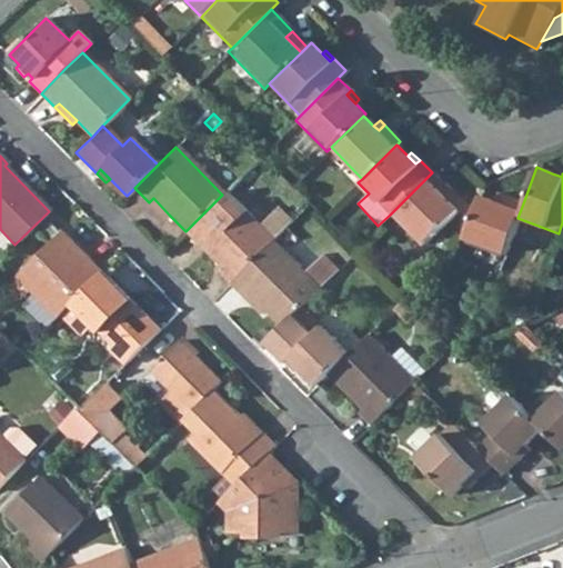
[(448,189),(432,172),(394,210),(406,223),(403,228),(421,246),(455,211),(456,209),(442,195),(448,189)]
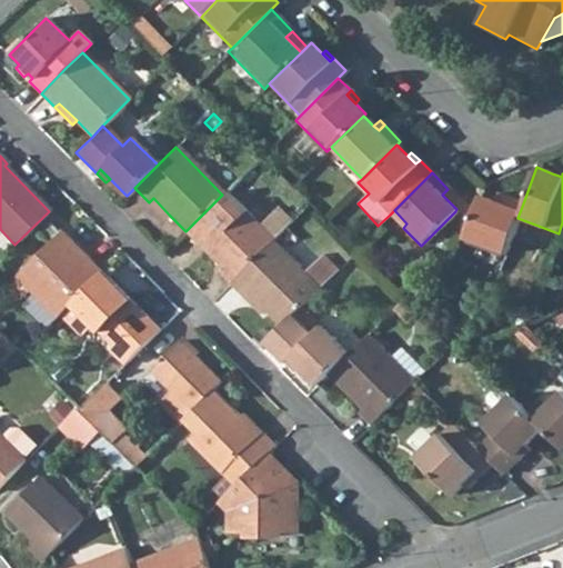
[(442,195),(456,209),(463,203),(448,189),(442,195)]
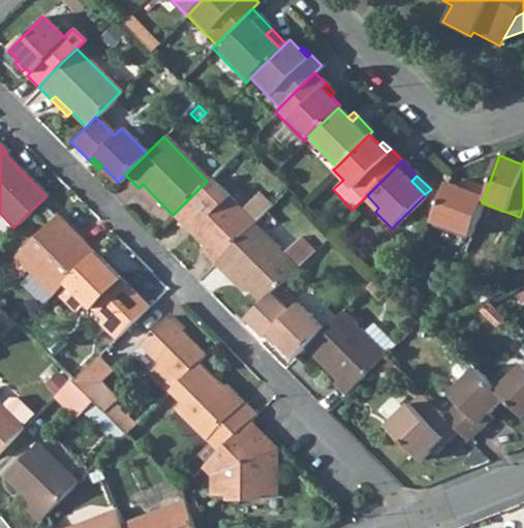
[(208,180),(207,181),(177,211),(193,228),(190,231),(206,247),(202,251),(213,262),(251,224),(252,223),(240,211),(208,180)]
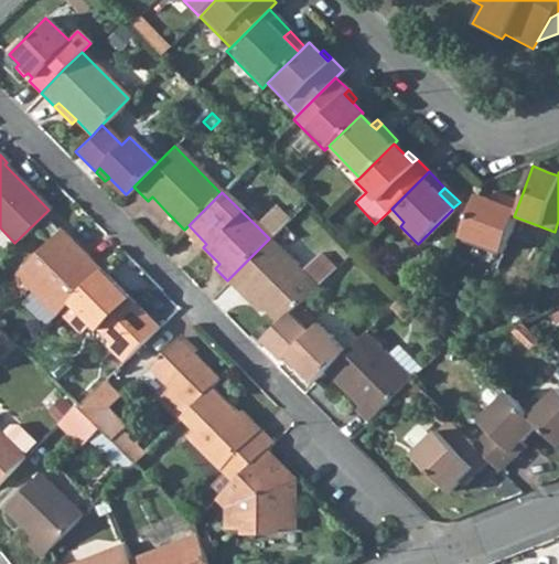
[(488,200),(495,202),(498,194),(492,192),(488,200)]
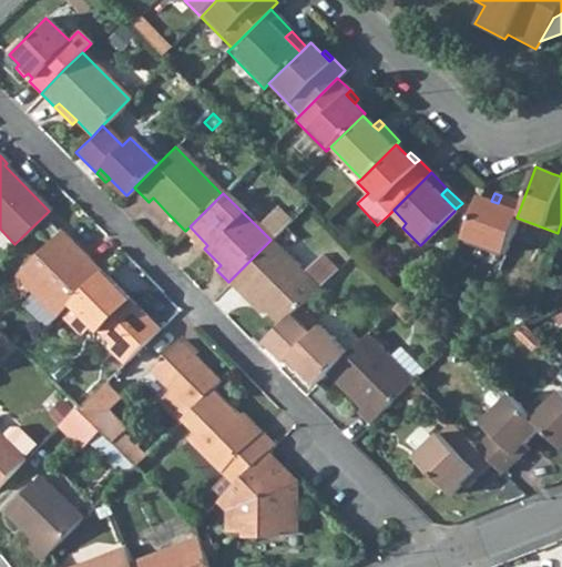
[(491,201),(478,195),(473,208),(469,218),(461,238),(503,253),(517,218),(522,203),(501,195),(498,203),(491,201)]
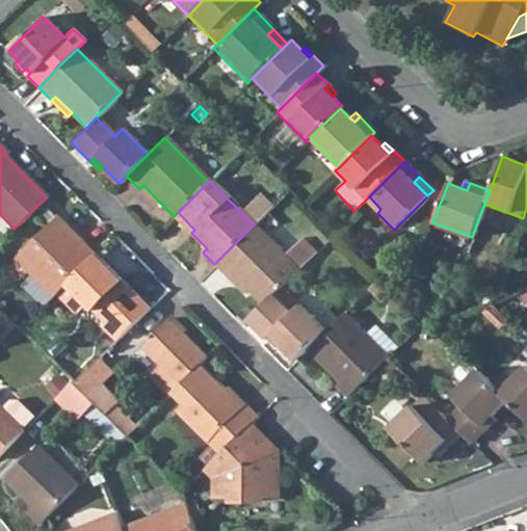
[(139,189),(155,205),(158,201),(143,185),(139,189)]
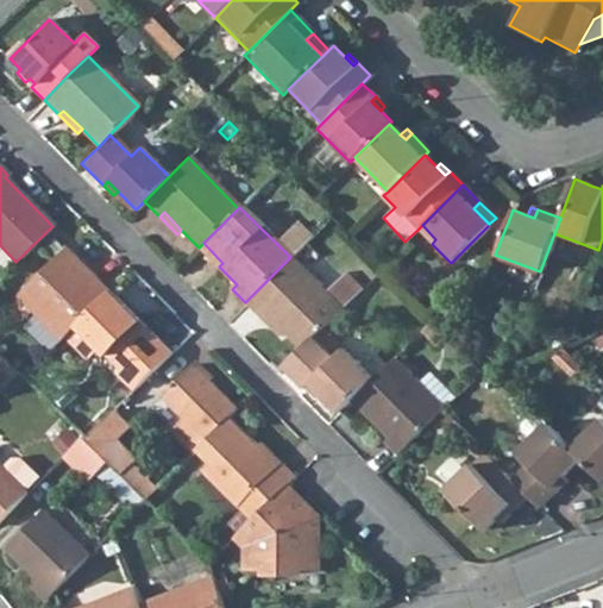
[(503,233),(508,223),(496,218),(489,224),(488,226),(503,233)]
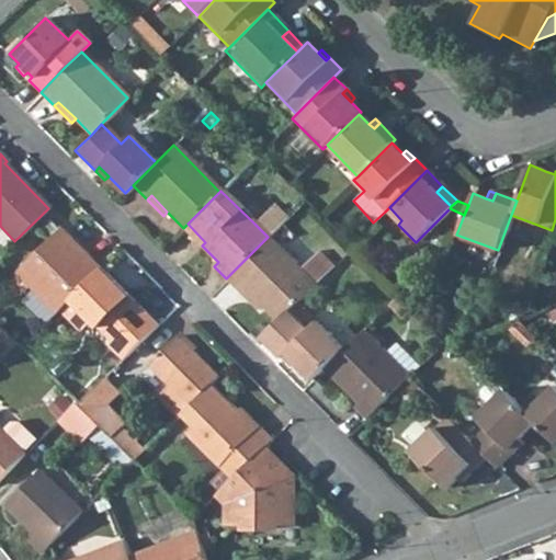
[(385,212),(398,225),(401,220),(389,207),(385,212)]
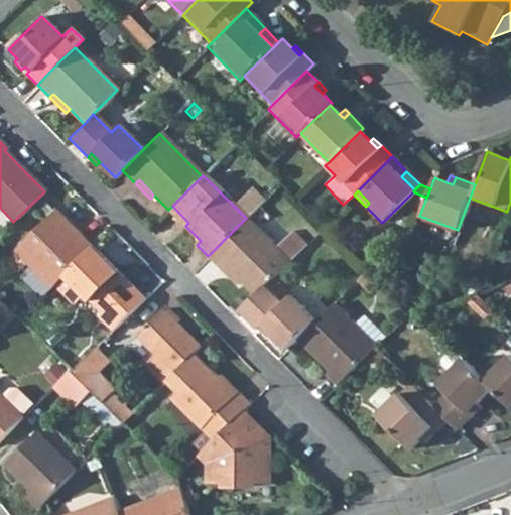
[(234,206),(246,218),(256,208),(243,197),(234,206)]
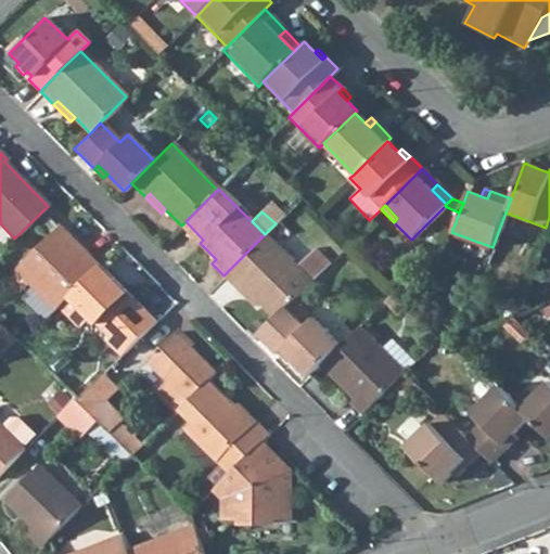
[(37,229),(47,237),(56,229),(48,219),(37,229)]
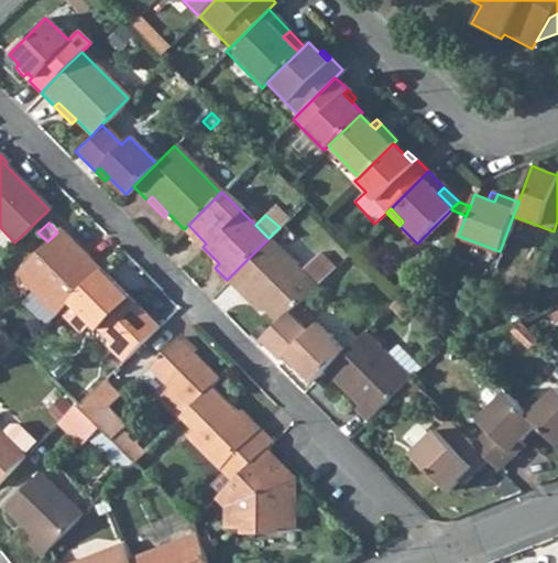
[(184,229),(203,247),(206,244),(188,225),(184,229)]
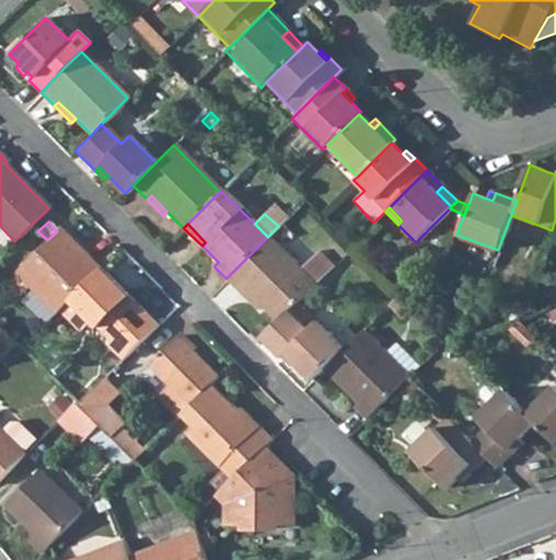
[(47,240),(14,272),(16,274),(31,288),(32,290),(55,313),(57,310),(69,299),(100,269),(59,229),(57,231),(47,240)]
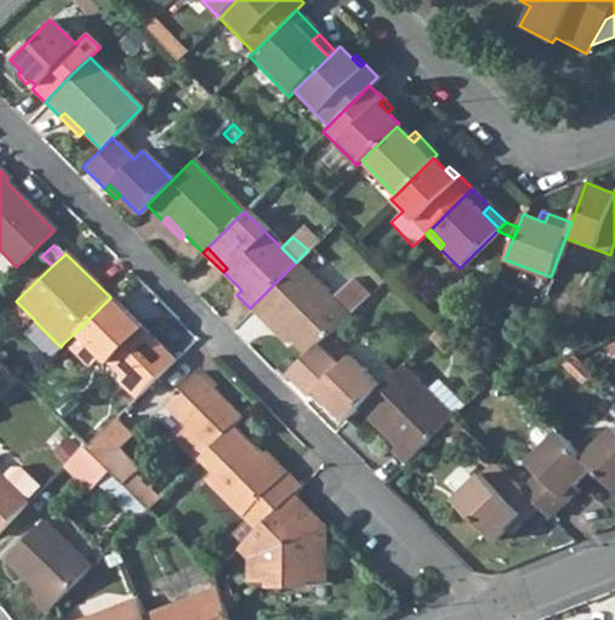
[(329,297),(295,263),(250,308),(263,322),(268,318),(288,337),(306,356),(326,335),(346,316),(329,297)]
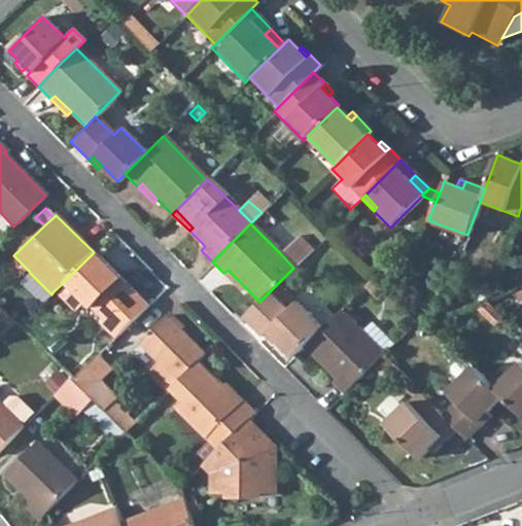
[(310,251),(296,237),(279,252),(293,268),(310,251)]
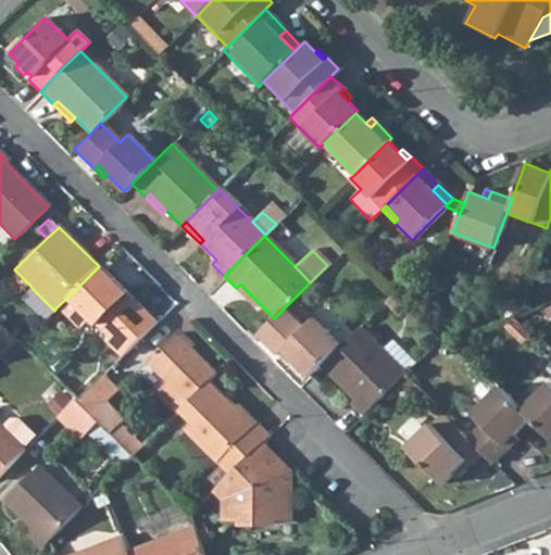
[(154,323),(99,266),(69,297),(89,318),(108,336),(103,340),(121,356),(154,323)]
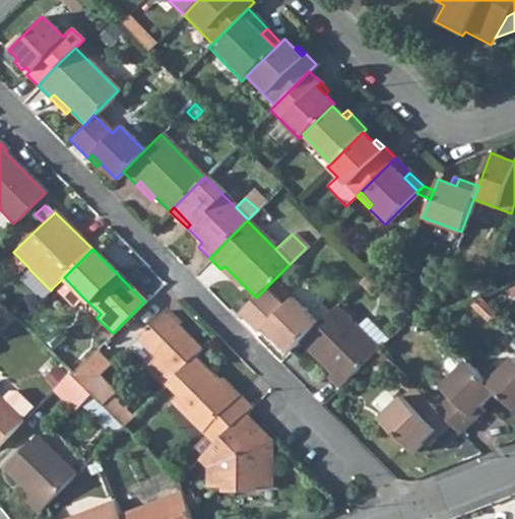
[(4,264),(18,278),(28,267),(15,254),(4,264)]
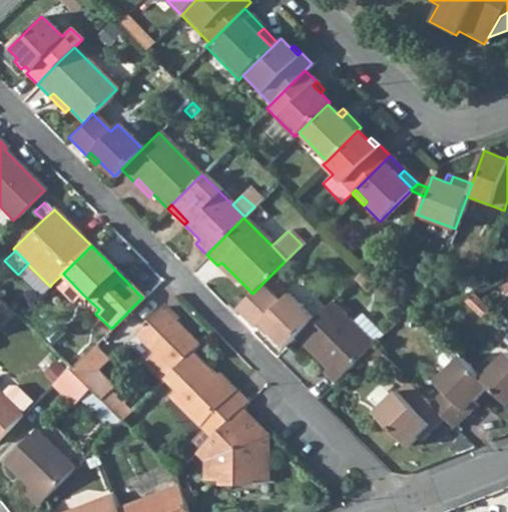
[(217,266),(234,283),(237,279),(221,263),(217,266)]
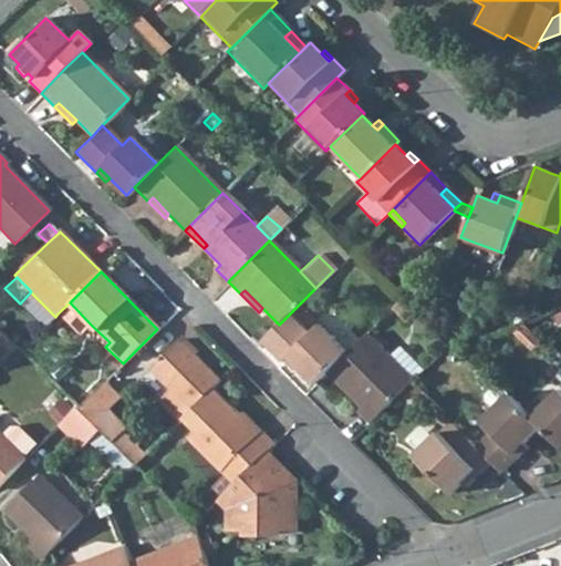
[(55,317),(32,294),(21,305),(43,328),(55,317)]
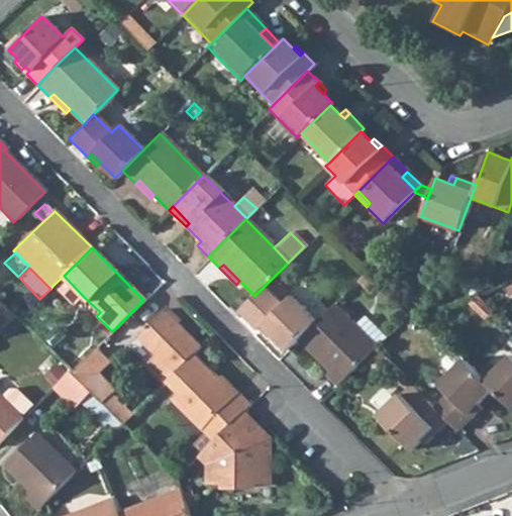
[(53,286),(73,306),(83,296),(64,276),(53,286)]
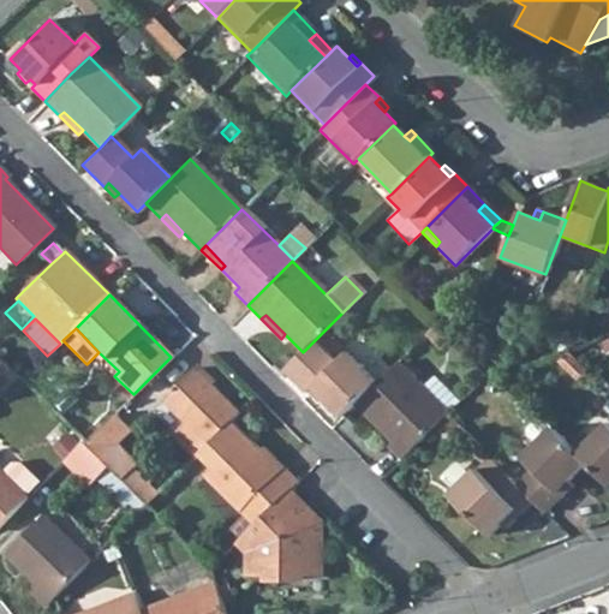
[(323,332),(303,352),(285,369),(308,392),(311,387),(321,397),(340,416),(352,404),(374,382),(323,332)]
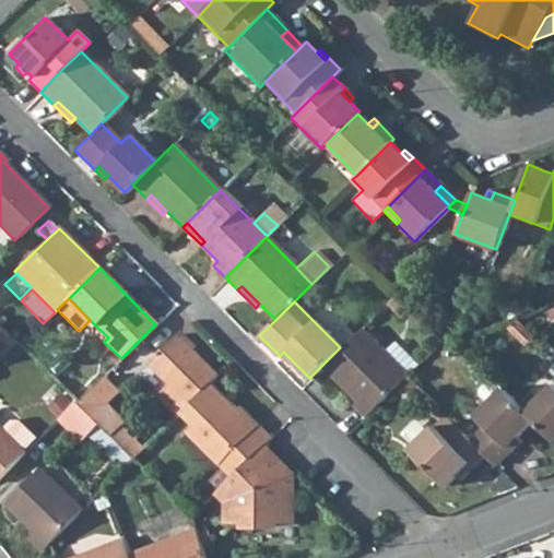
[(501,327),(510,336),(525,331),(514,321),(501,327)]
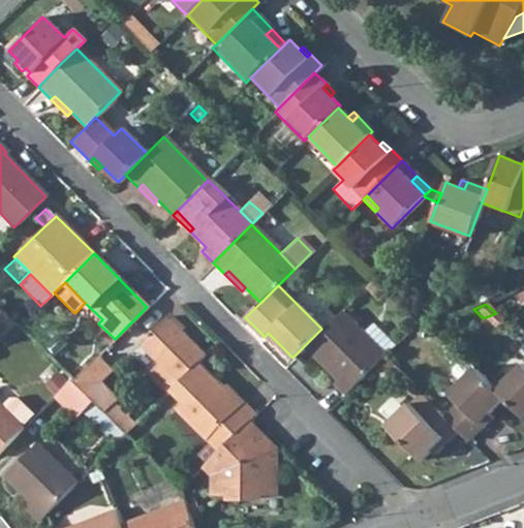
[(14,324),(0,309),(0,331),(4,335),(14,324)]
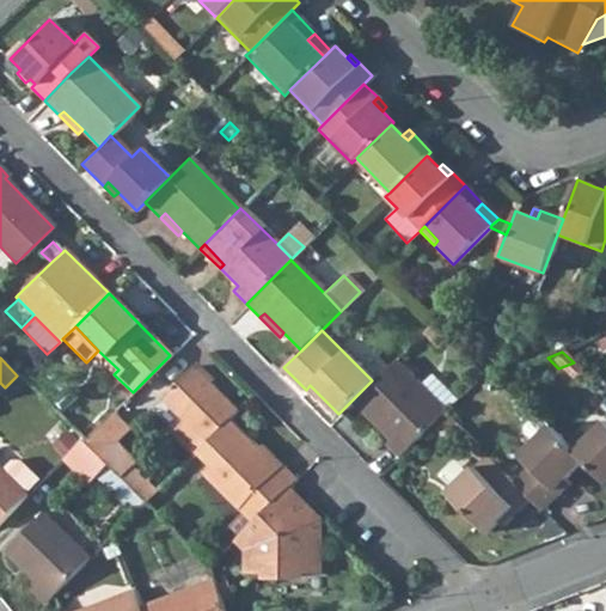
[(393,359),(372,380),(350,402),(389,440),(384,445),(397,457),(454,399),(429,373),(418,385),(393,359)]
